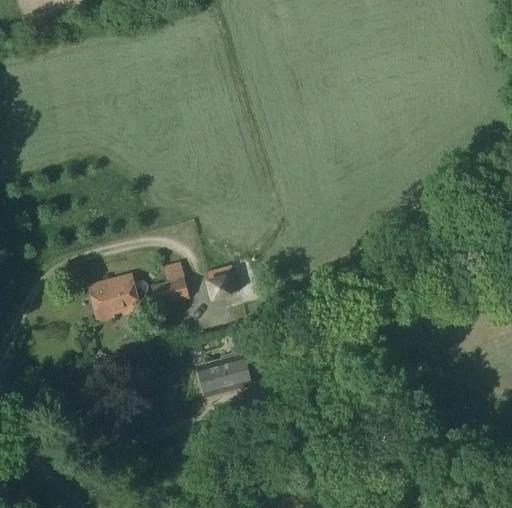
[(231,263),(205,270),(212,295),(238,288),(231,263)]
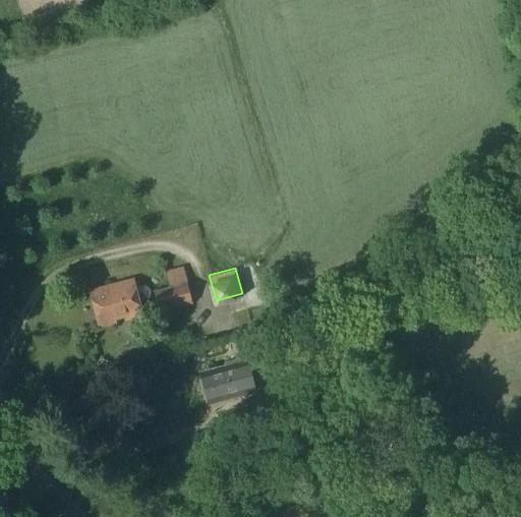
[(133,278),(89,289),(97,325),(142,313),(133,278)]
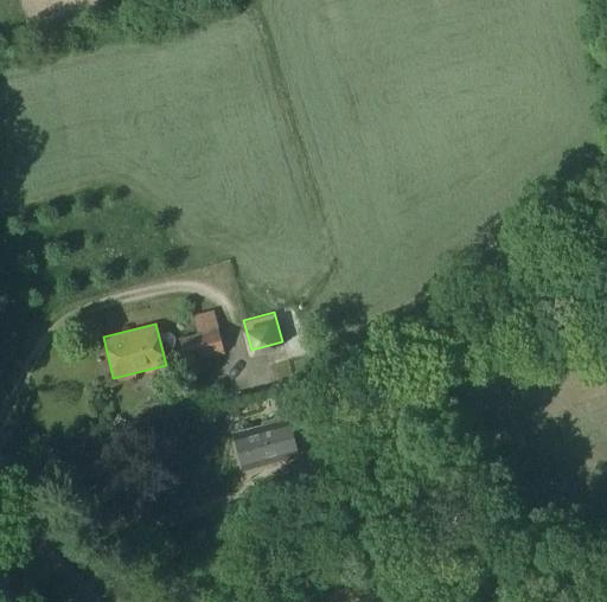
[(218,328),(177,341),(184,360),(224,348),(218,328)]
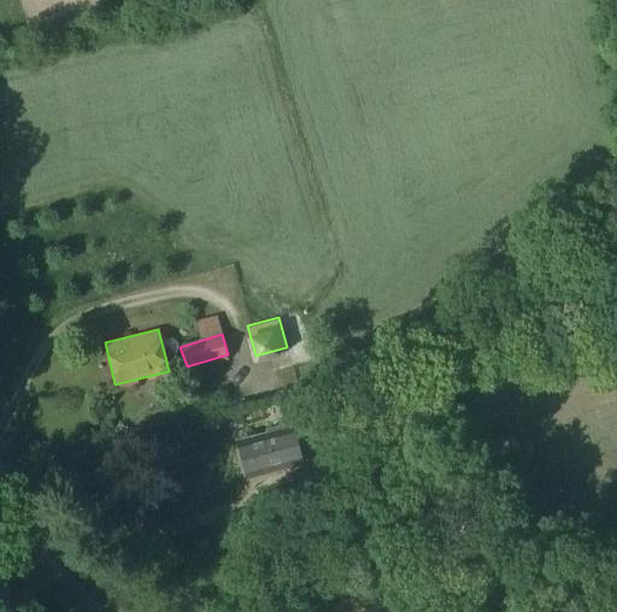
[(280,406),(223,419),(234,465),(253,460),(256,470),(303,458),(294,424),(292,425),(289,419),(283,421),(280,406)]
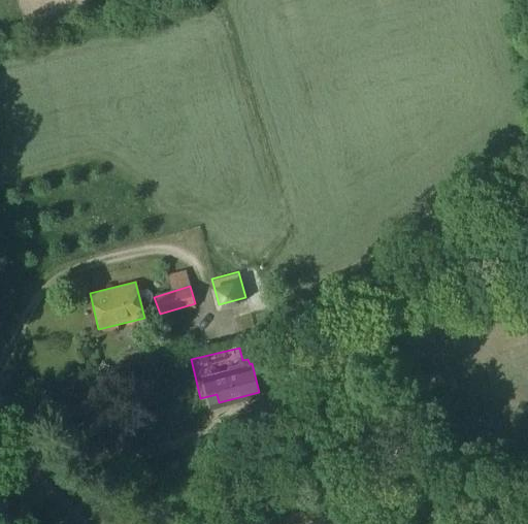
[(340,523),(324,509),(309,523),(340,523)]
